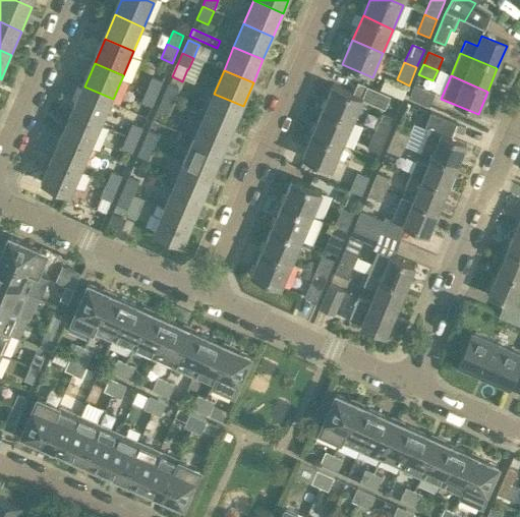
[(152,78),(147,91),(158,95),(163,83),(152,78)]
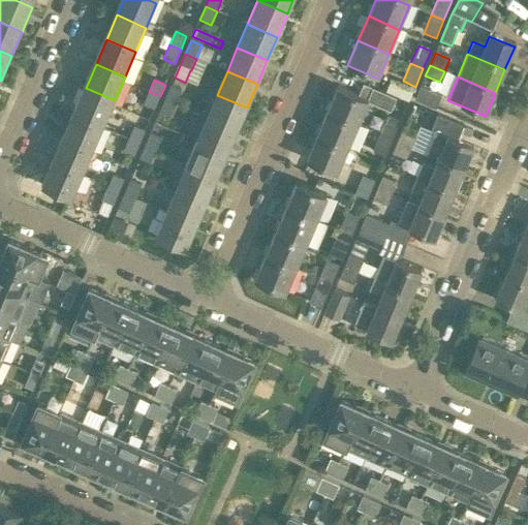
[(392,81),(386,93),(409,103),(414,91),(392,81)]
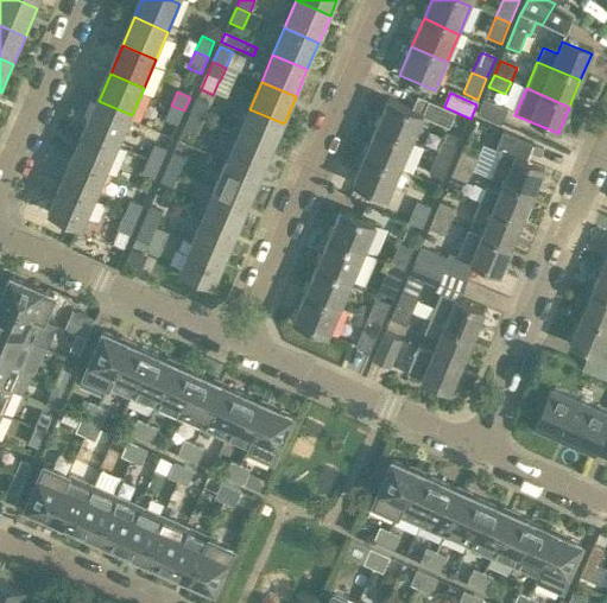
[(196,100),(190,115),(203,121),(209,106),(196,100)]
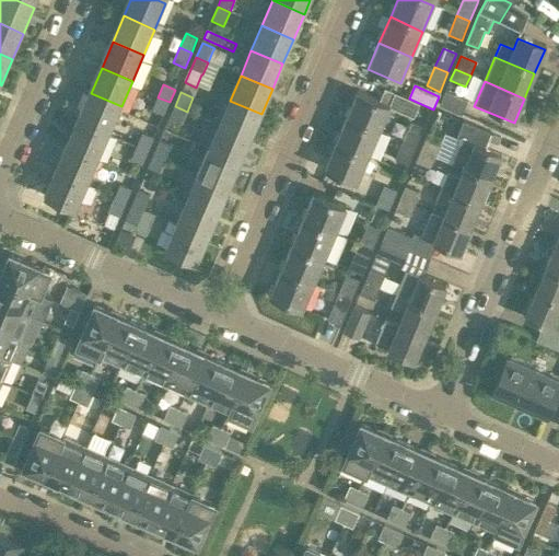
[(91,93),(79,119),(111,132),(121,106),(91,93)]
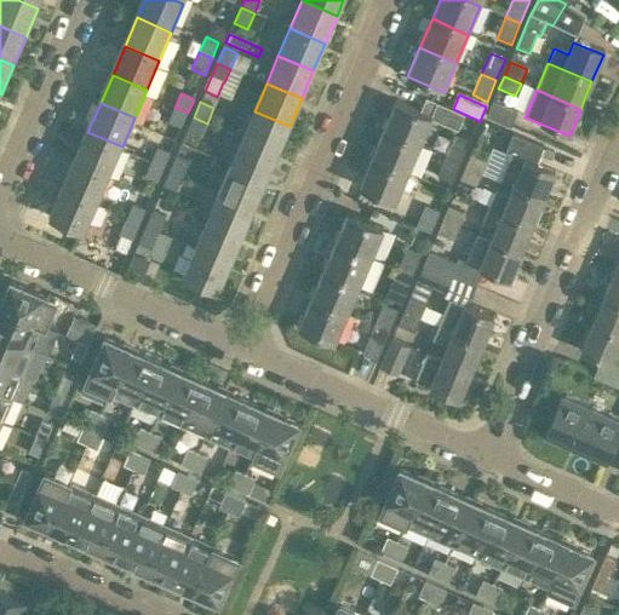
[(396,103),(384,132),(419,148),(433,119),(396,103)]
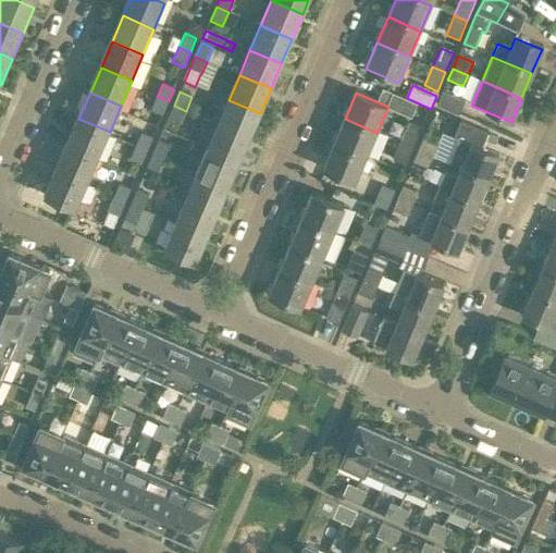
[(465,102),(443,93),(436,107),(459,117),(465,102)]
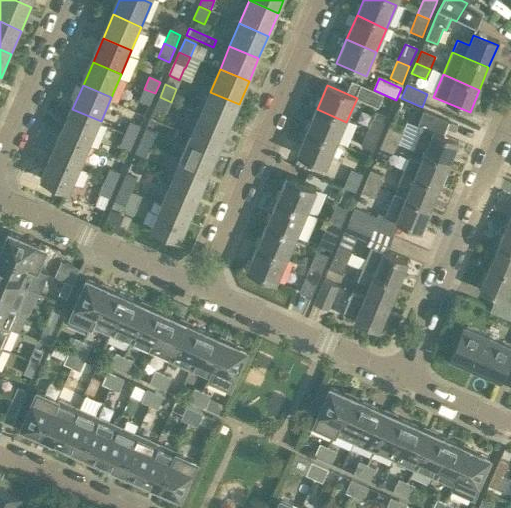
[(149,107),(155,93),(144,89),(138,103),(149,107)]
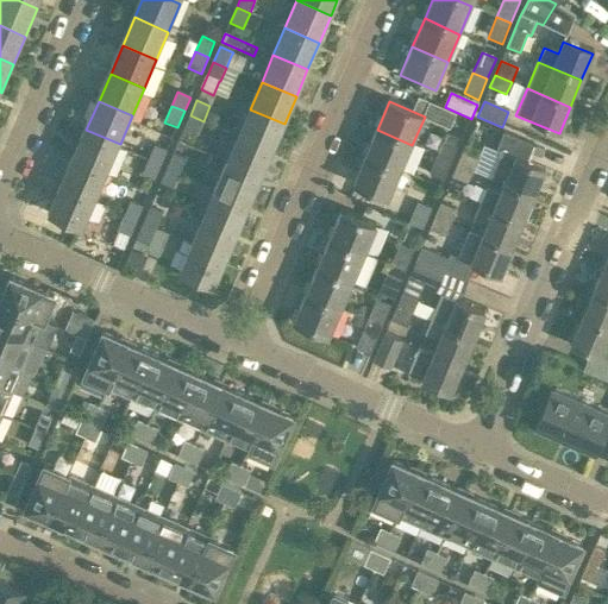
[(273,151),(284,124),(250,109),(238,136),(273,151)]
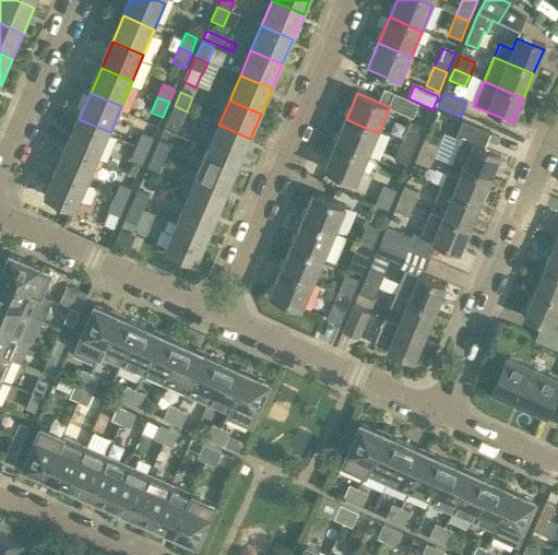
[(175,106),(168,119),(180,125),(187,111),(175,106)]
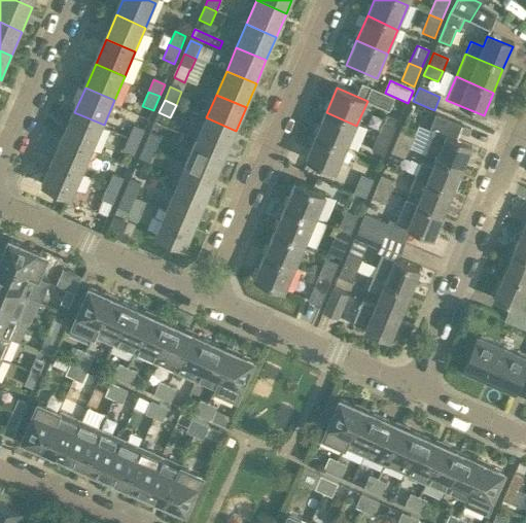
[(104,125),(74,112),(64,136),(93,148),(104,125)]
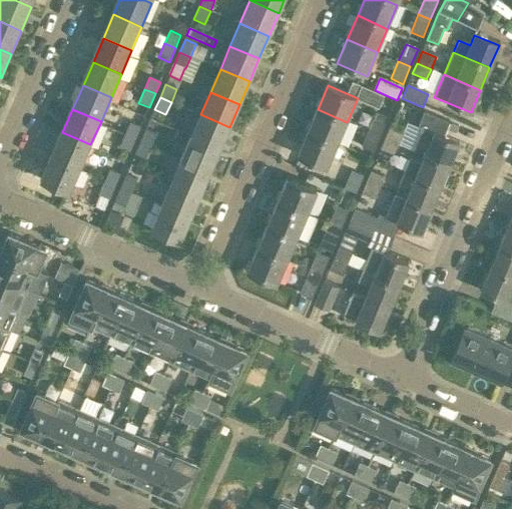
[(318,109),(308,132),(337,145),(347,122),(318,109)]
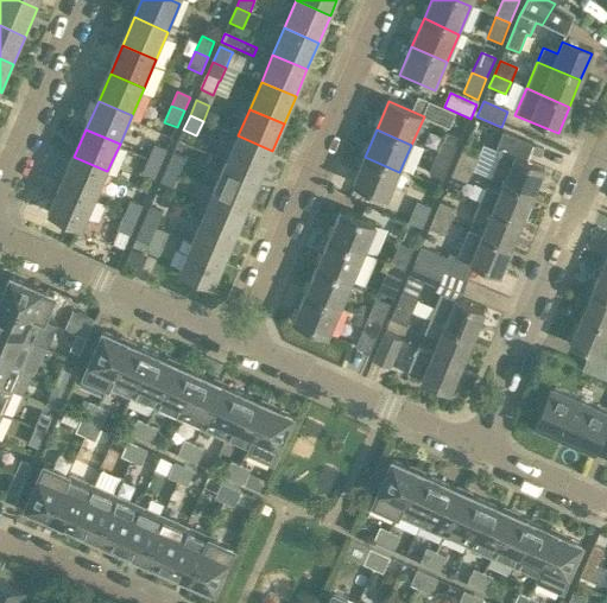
[(446,134),(437,156),(451,162),(460,140),(446,134)]
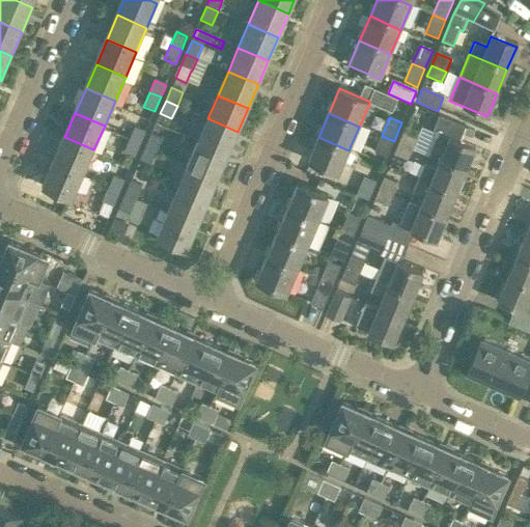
[(475,147),(461,141),(466,129),(442,117),(426,156),(439,161),(465,172),(475,147)]
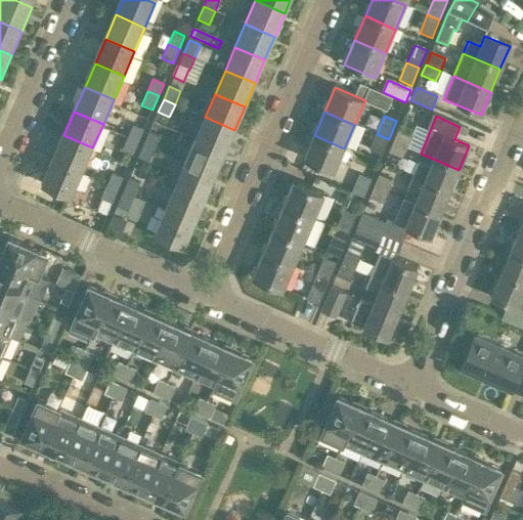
[(224,154),(234,130),(205,117),(194,140),(224,154)]
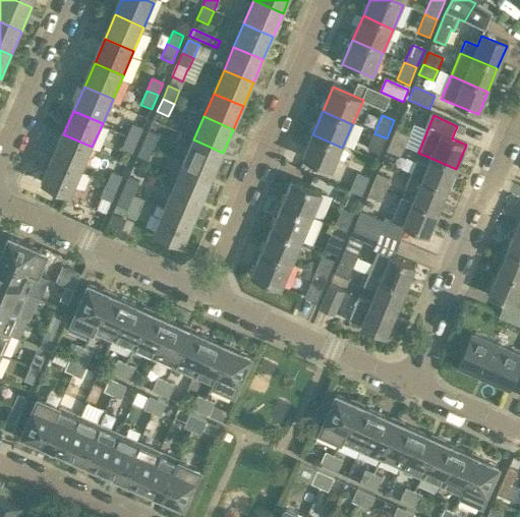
[(131,125),(126,137),(137,142),(142,130),(131,125)]
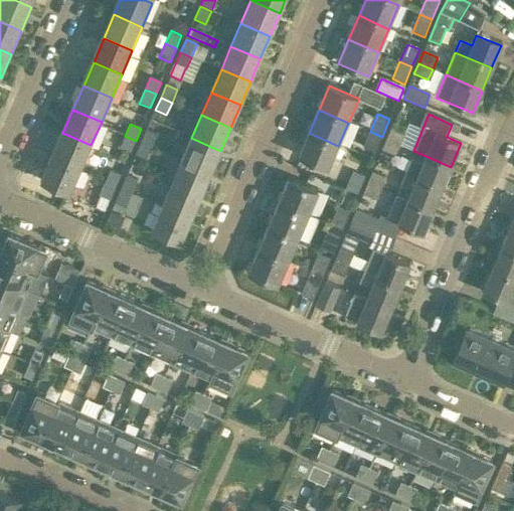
[(391,129),(386,140),(400,146),(405,134),(391,129)]
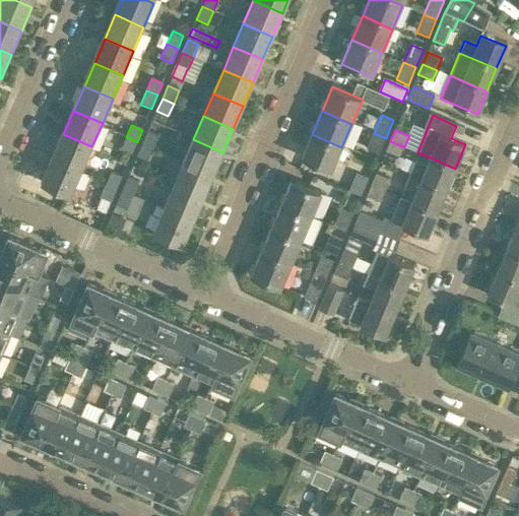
[(159,137),(147,132),(142,144),(153,149),(159,137)]
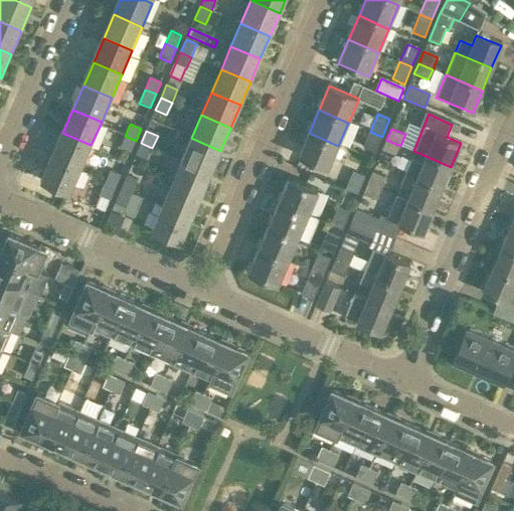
[(375,154),(382,137),(370,132),(363,149),(375,154)]
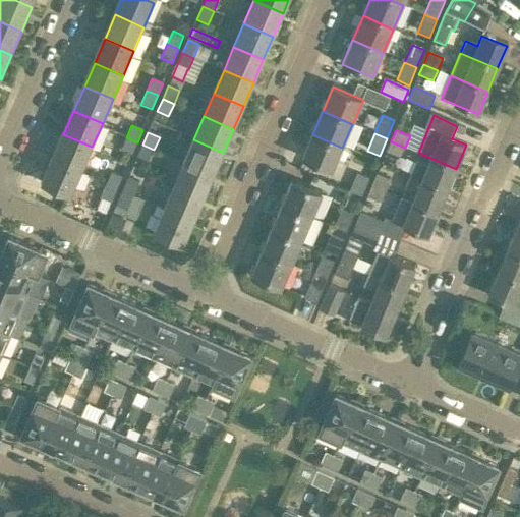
[(63,134),(53,159),(81,171),(92,147),(63,134)]
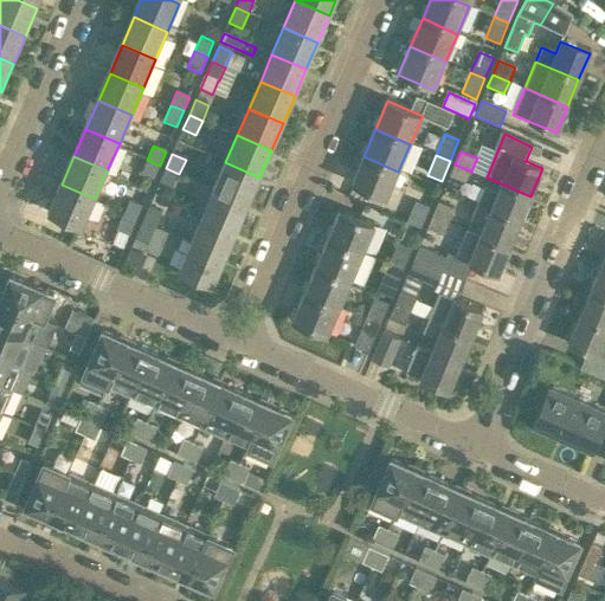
[(386,200),(398,172),(364,156),(351,185),(386,200)]
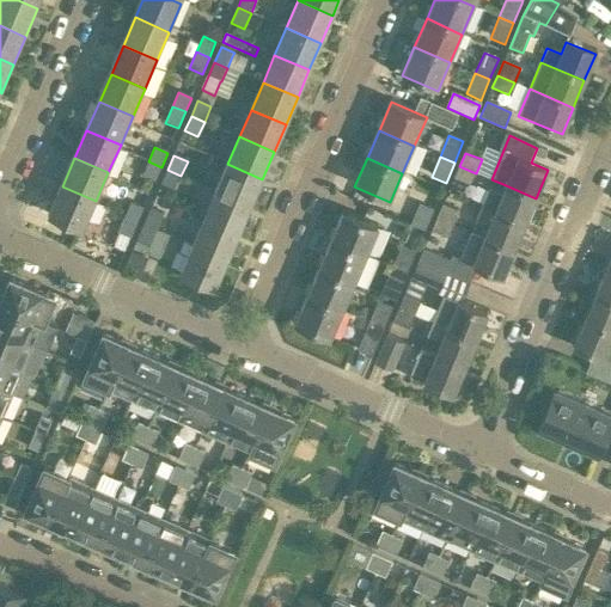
[(156,183),(162,167),(148,161),(142,177),(156,183)]
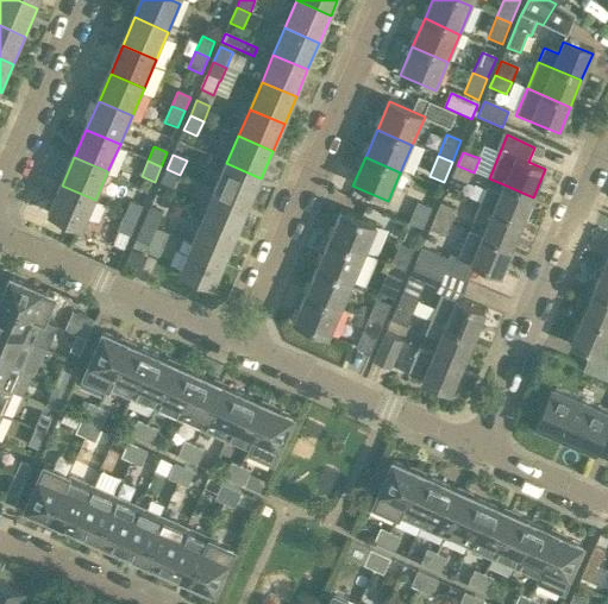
[(249,206),(261,178),(226,163),(214,190),(249,206)]
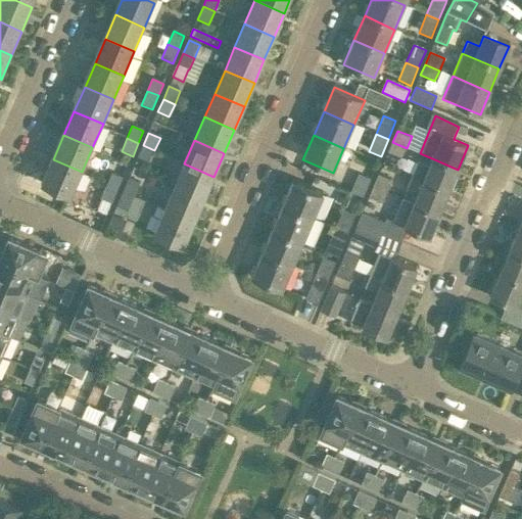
[(392,142),(387,153),(402,158),(407,148),(392,142)]
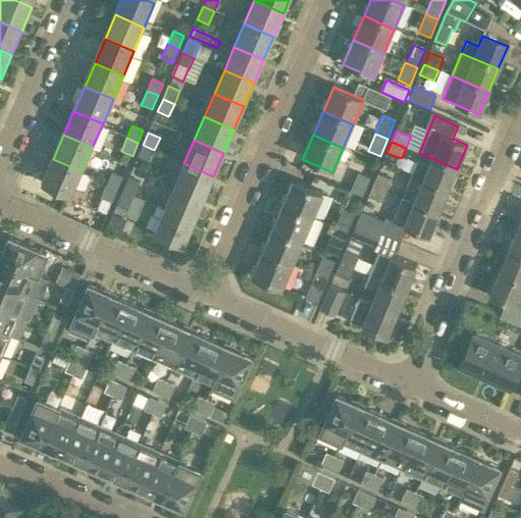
[(154,150),(143,145),(138,158),(149,163),(154,150)]
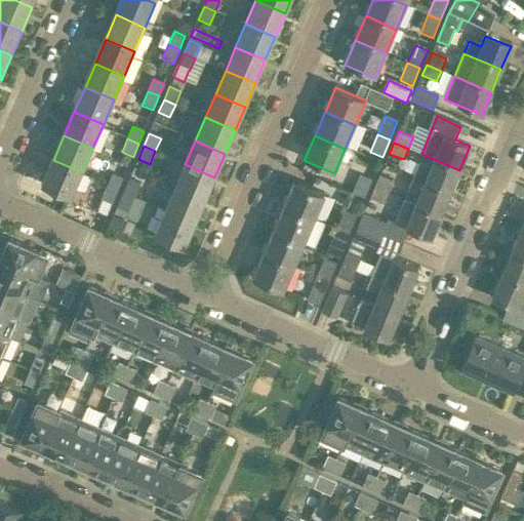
[(449,193),(459,170),(434,159),(431,167),(418,162),(412,177),(449,193)]
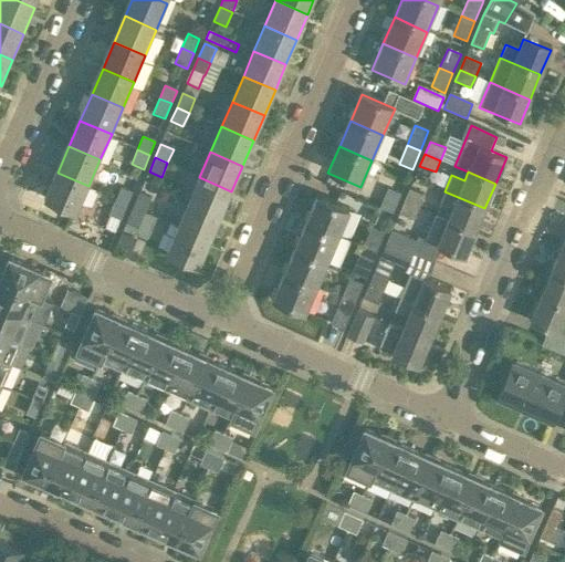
[(77,212),(89,186),(58,173),(46,199),(77,212)]
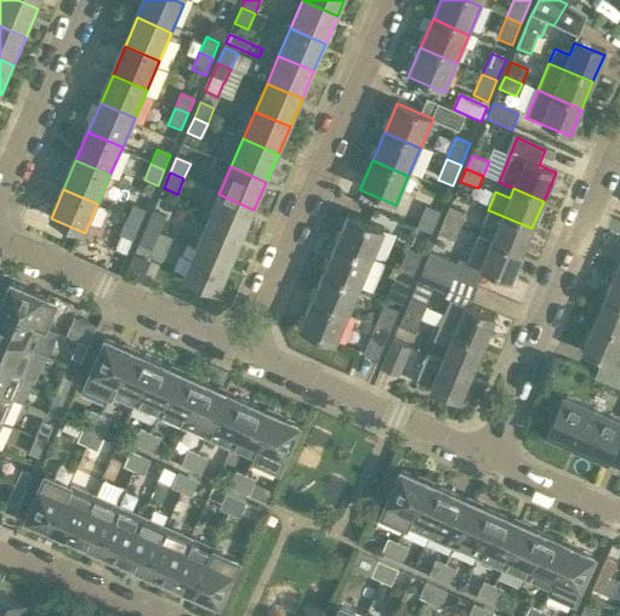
[(242,237),(254,210),(219,194),(206,222),(242,237)]
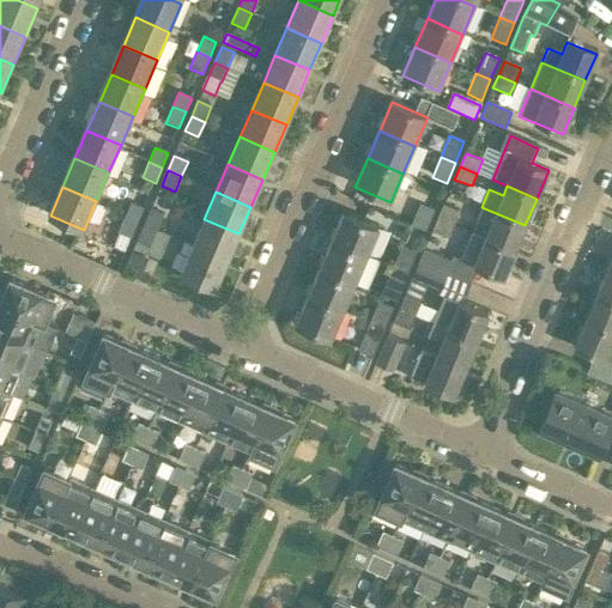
[(131,204),(125,219),(138,225),(144,210),(131,204)]
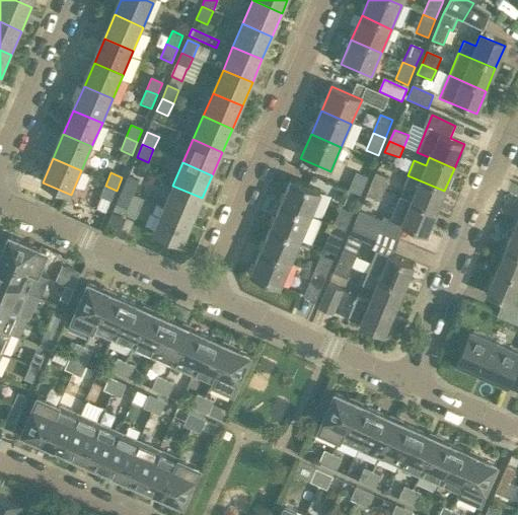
[(368,178),(356,173),(348,192),(360,198),(368,178)]
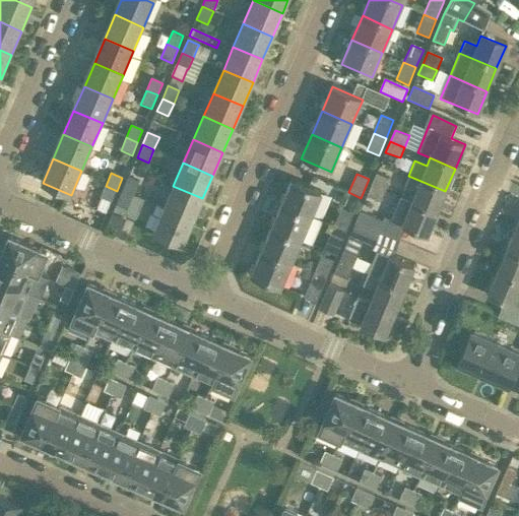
[(376,174),(371,186),(385,192),(390,180),(376,174)]
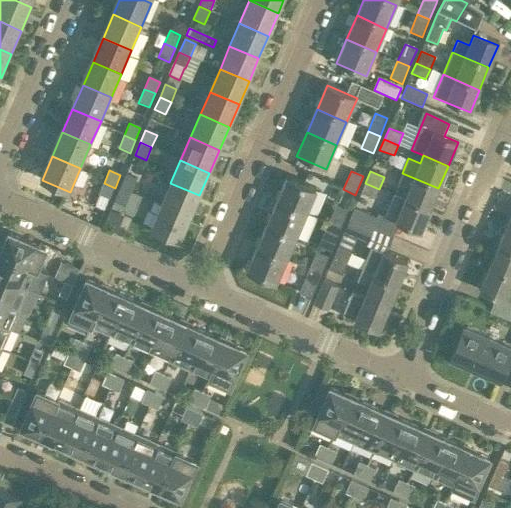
[(429,211),(438,188),(402,173),(396,187),(408,192),(405,200),(429,211)]
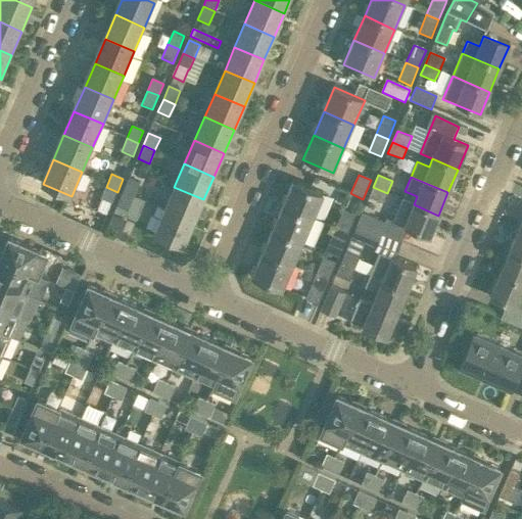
[(129,179),(123,193),(134,197),(140,184),(129,179)]
